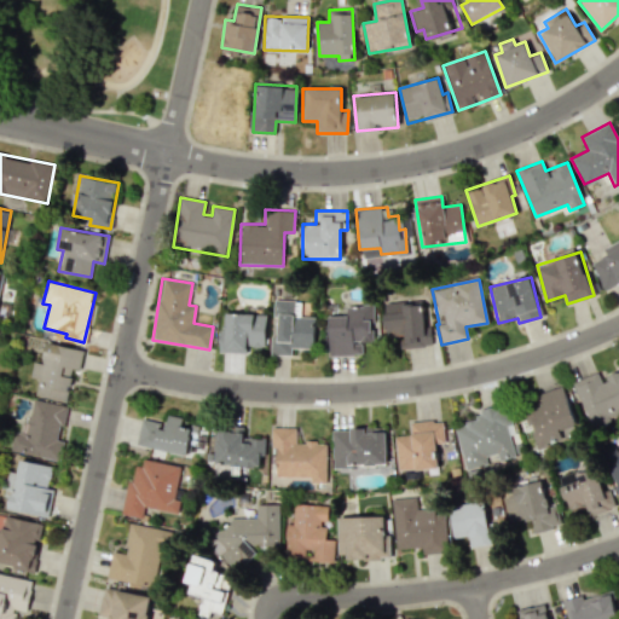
[(314,348),(314,317),(295,317),(295,300),(275,300),(273,318),(275,318),(273,354),(291,356),(291,348),(314,348)]
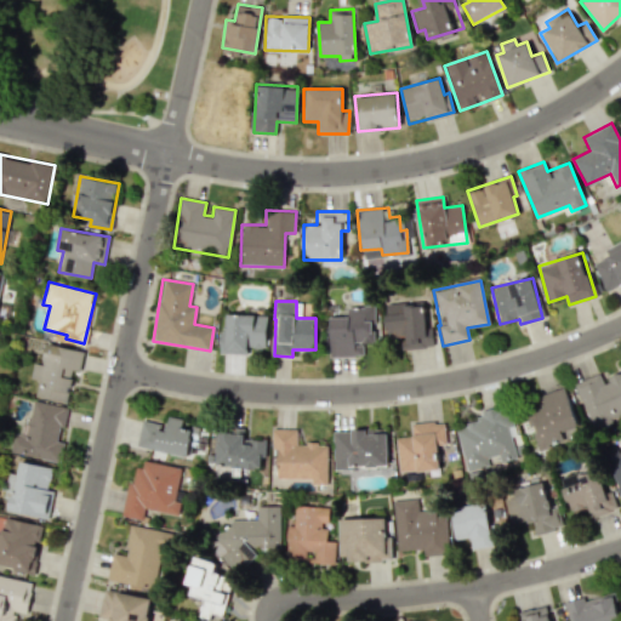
[(422,302),(385,306),(388,339),(400,337),(402,349),(432,347),(431,326),(425,326),(422,302)]
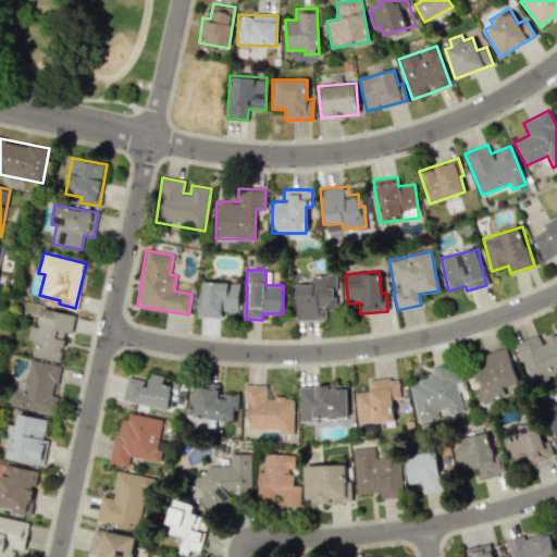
[(296,320),(326,319),(325,307),(336,307),(335,274),(311,275),(312,284),(295,284),(296,320)]
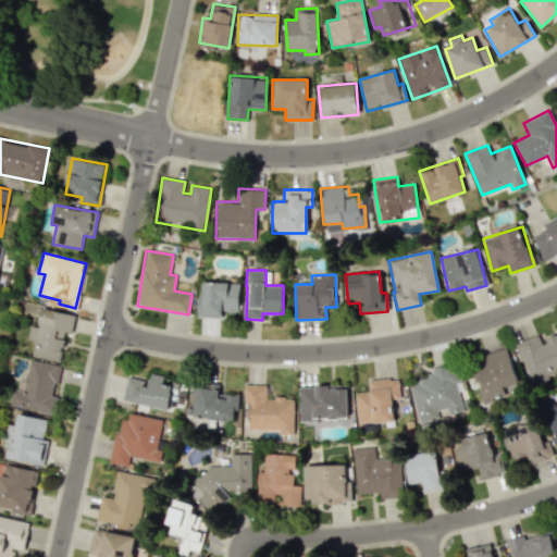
[(199,316),(222,317),(222,311),(238,312),(239,283),(200,281),(199,316)]
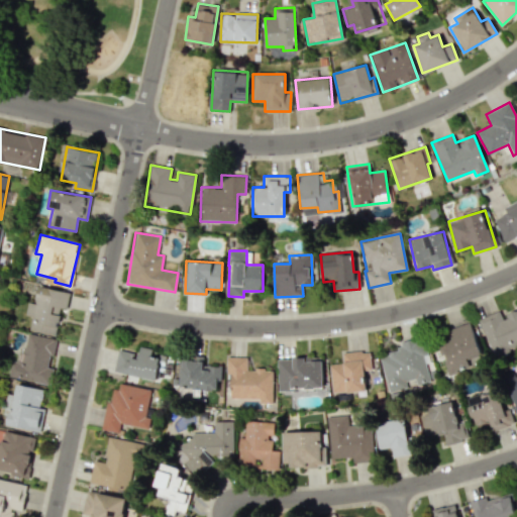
[(70,292),(38,286),(35,303),(27,302),(25,315),(31,316),(28,329),(56,334),(61,308),(67,309),(70,292)]
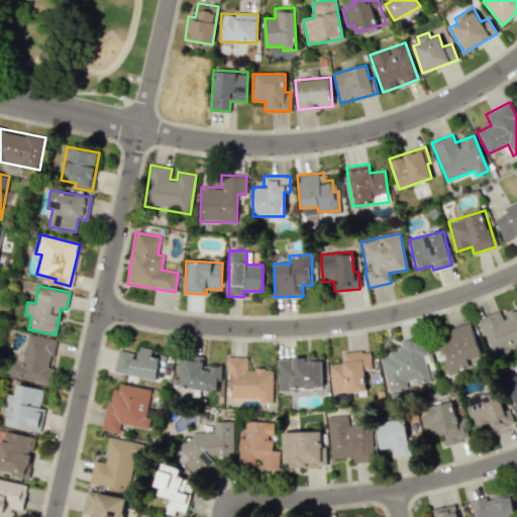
[(493,358),(516,351),(513,341),(516,340),(516,314),(516,311),(501,316),(499,311),(479,318),(493,358)]
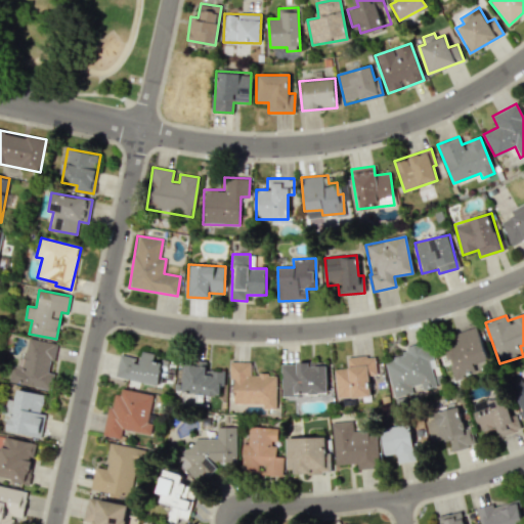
[(455,333),(457,341),(442,345),(452,380),(477,372),(474,363),(486,359),(476,326),(455,333)]
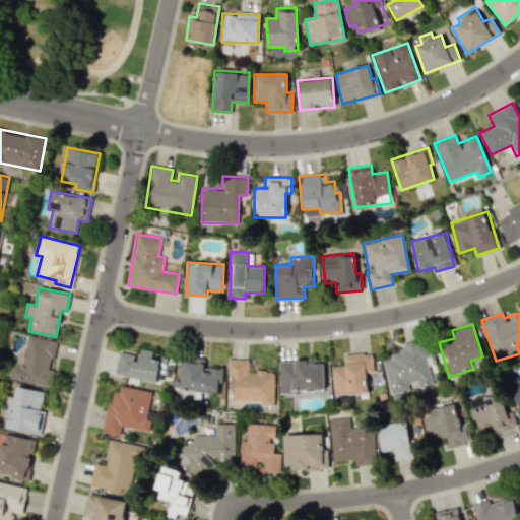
[(55,341),(27,335),(23,354),(17,353),(15,365),(11,364),(8,379),(46,386),(55,341)]
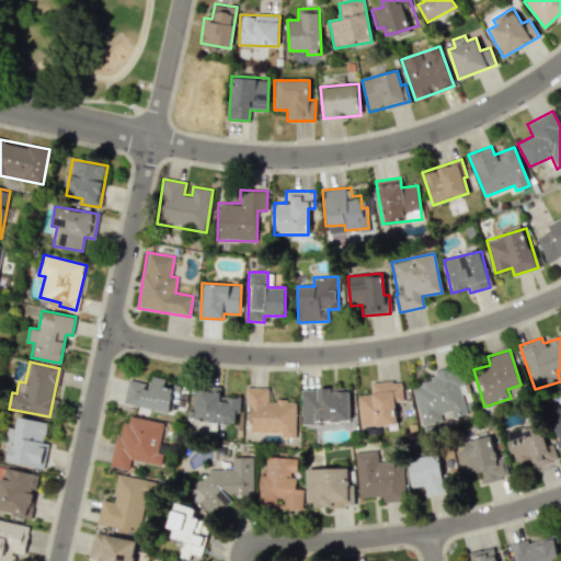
[(411,386),(421,425),(441,421),(439,413),(449,411),(450,418),(466,414),(459,386),(461,385),(457,365),(432,371),(434,380),(411,386)]
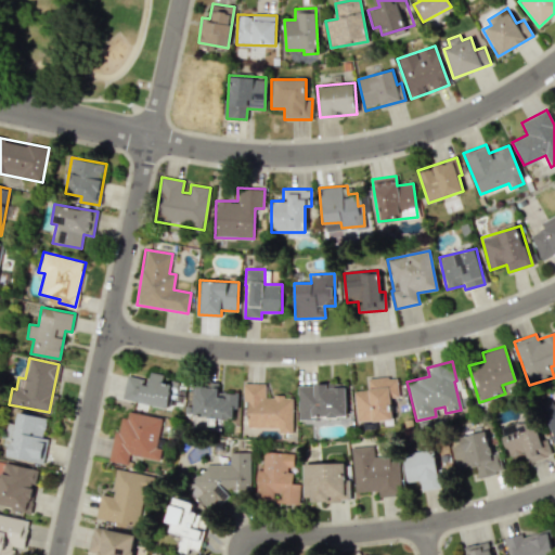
[(121,399),(167,409),(170,395),(175,396),(178,383),(164,381),(165,375),(150,372),(149,379),(127,375),(121,399)]
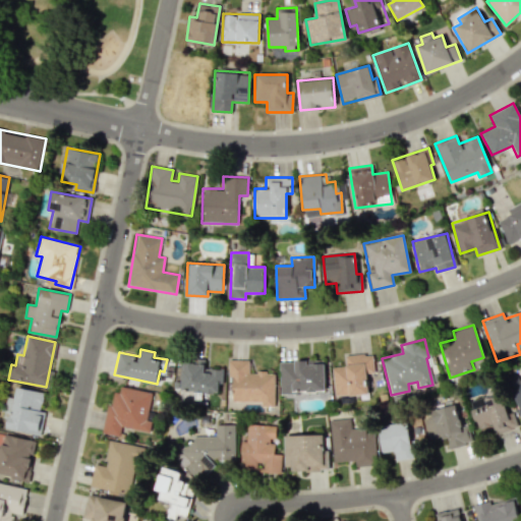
[(334,396),(367,394),(366,372),(373,372),(372,354),(345,355),(346,365),(333,366),(334,396)]
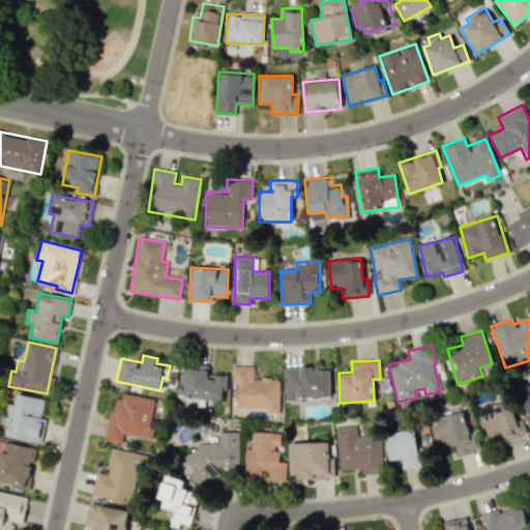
[(222,399),(222,390),(227,391),(227,375),(208,374),(208,364),(185,363),(184,398),(222,399)]
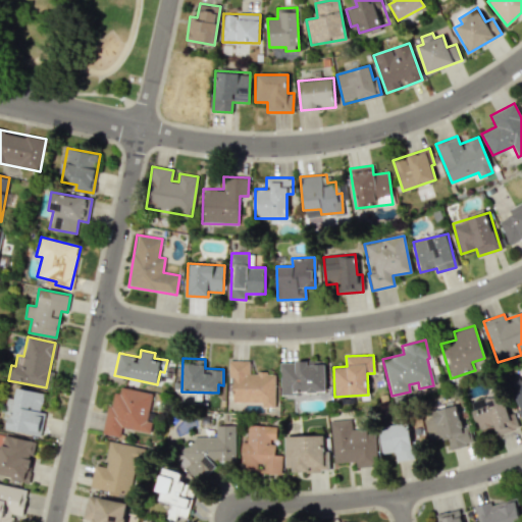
[(232,402),(262,403),(262,407),(274,408),(275,373),(249,372),(250,361),(228,360),(228,377),(233,377),(232,402)]
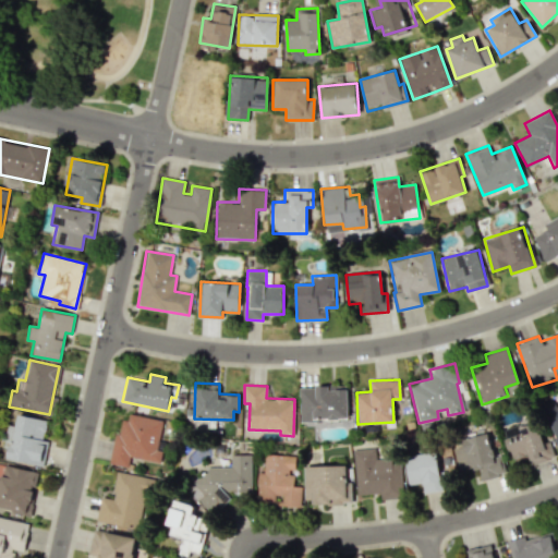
[(299,387),(300,422),(349,421),(348,385),(299,387)]
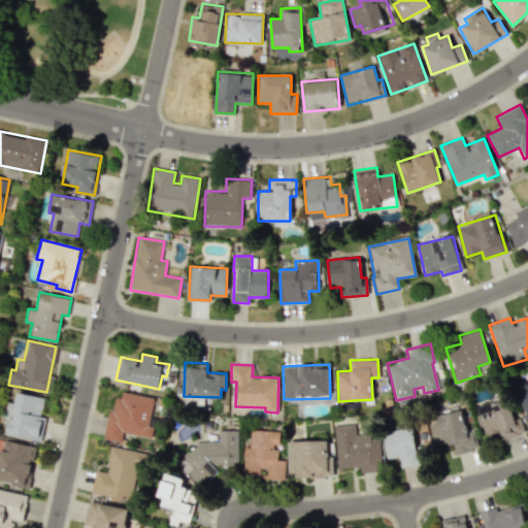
[(154,396),(114,390),(106,439),(121,441),(122,432),(152,436),(154,426),(150,425),(154,396)]
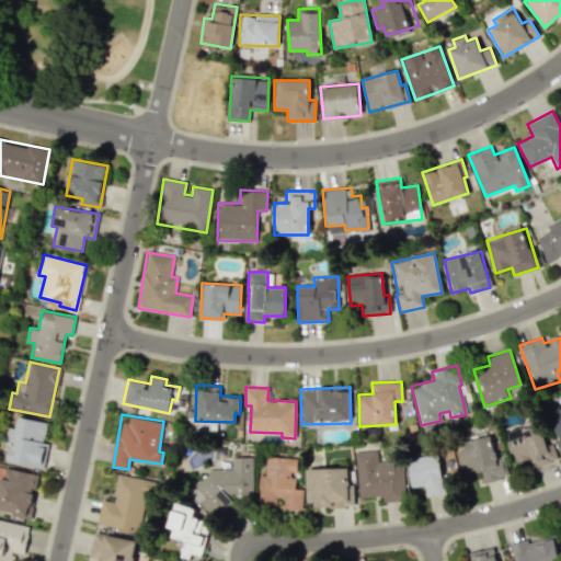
[(7,461),(42,468),(46,445),(43,444),(47,422),(15,416),(7,461)]
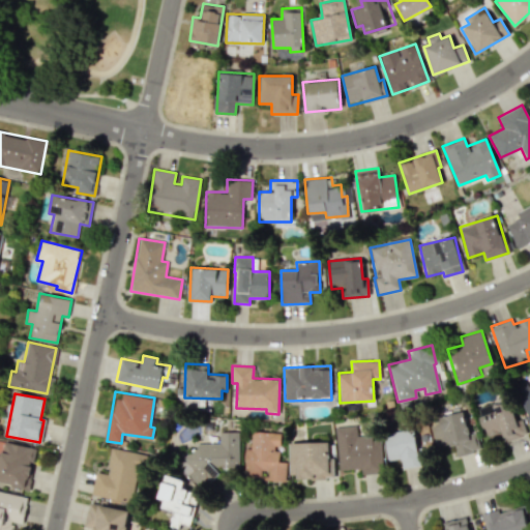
[(504,441),(526,435),(522,419),(516,421),(509,400),(477,408),(486,437),(502,432),(504,441)]
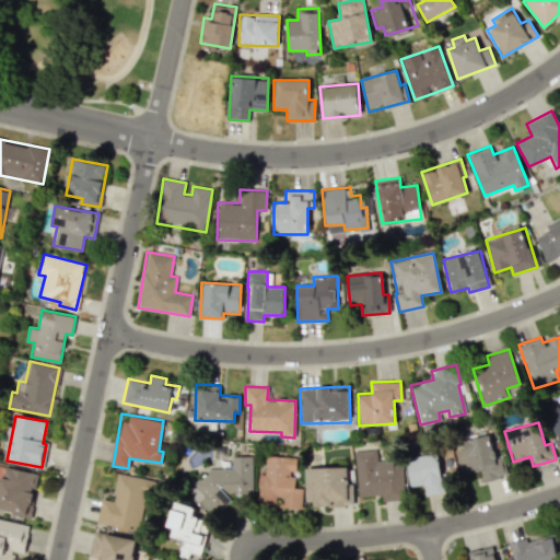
[(463,467),(476,463),(481,482),(508,475),(502,457),(497,458),(488,431),(464,439),(466,447),(458,450),(463,467)]
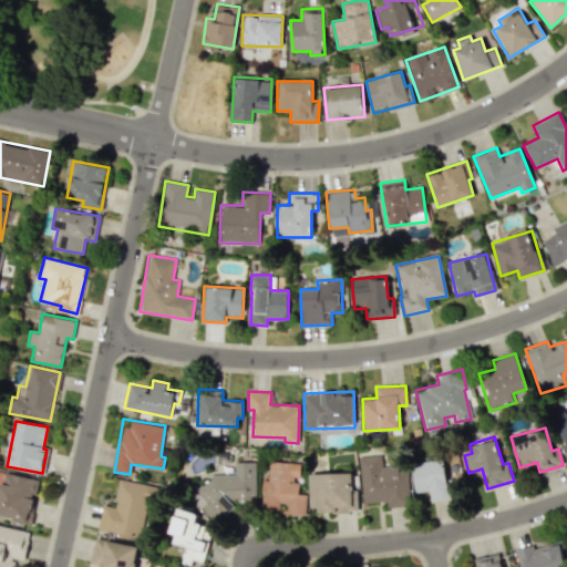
[(361,505),(409,502),(406,465),(381,467),(380,455),(359,456),(361,505)]
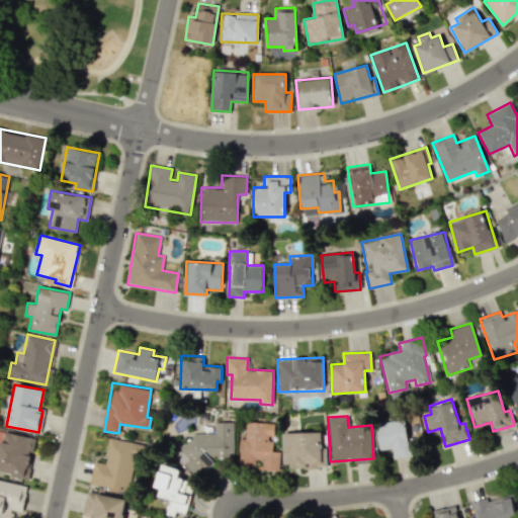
[(393,458),(411,455),(406,419),(375,424),(378,450),(392,448),(393,458)]
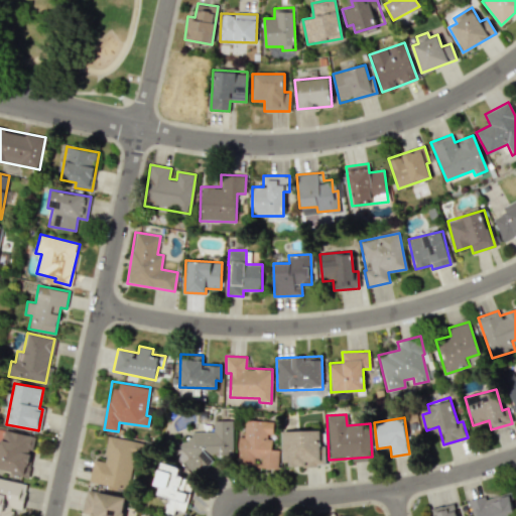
[(214,420),(214,431),(188,431),(188,442),(176,442),(176,460),(190,461),(190,464),(233,464),(233,420),(214,420)]
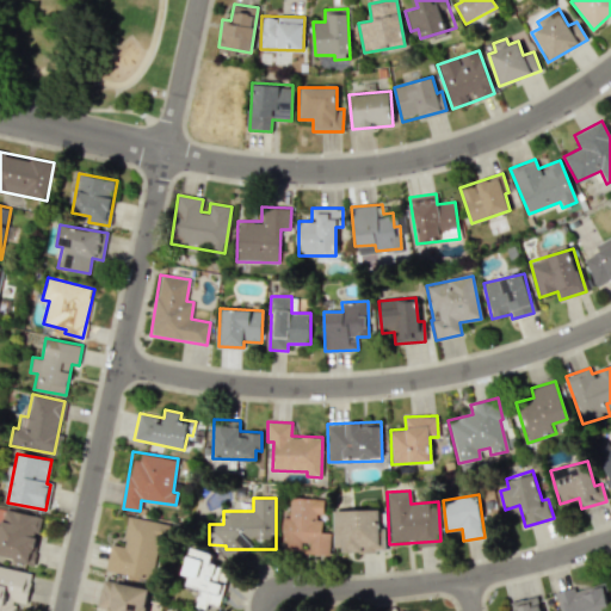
[(282,550),(301,551),(301,542),(309,543),(309,554),(328,554),(329,532),(322,532),(322,517),(323,517),(323,499),(290,498),(289,517),(283,517),(282,550)]
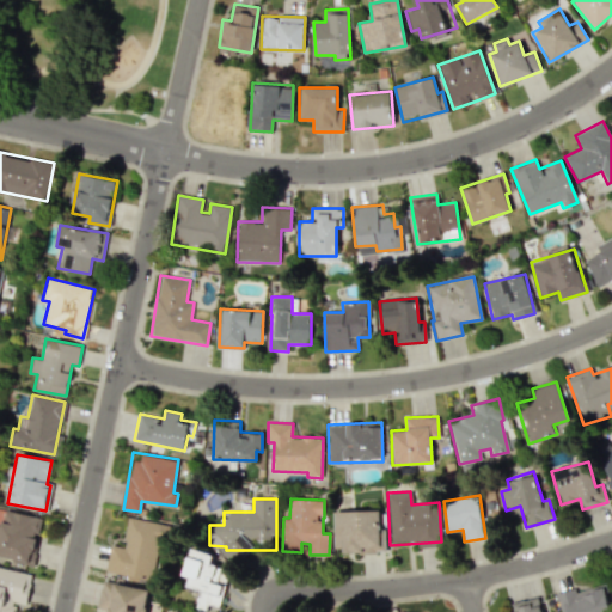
[(42,516),(2,509),(0,521),(0,558),(34,564),(42,516)]
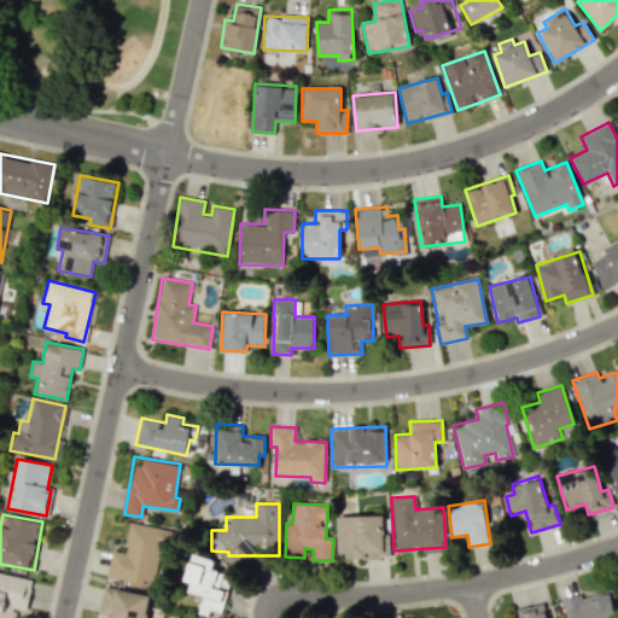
[(388,558),(386,516),(337,517),(338,558),(388,558)]
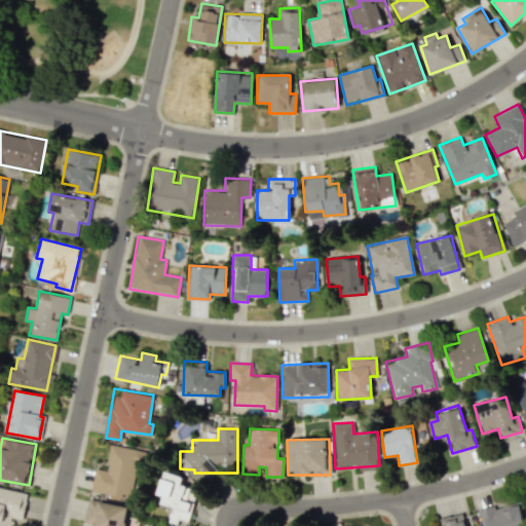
[(90,491),(133,499),(142,450),(110,444),(105,470),(95,467),(90,491)]
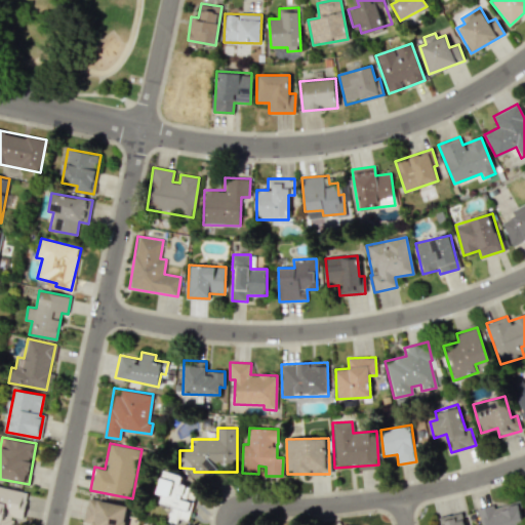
[(184,476),(166,470),(155,501),(171,507),(167,522),(175,524),(177,517),(188,521),(198,489),(180,484),(184,476)]
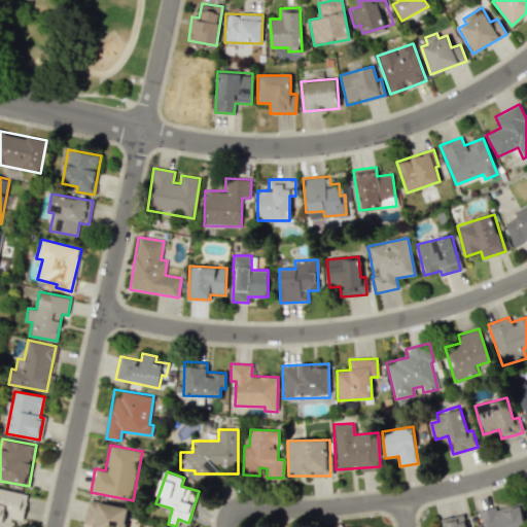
[(27,493),(0,488),(0,526),(10,526),(12,519),(23,520),(27,493)]
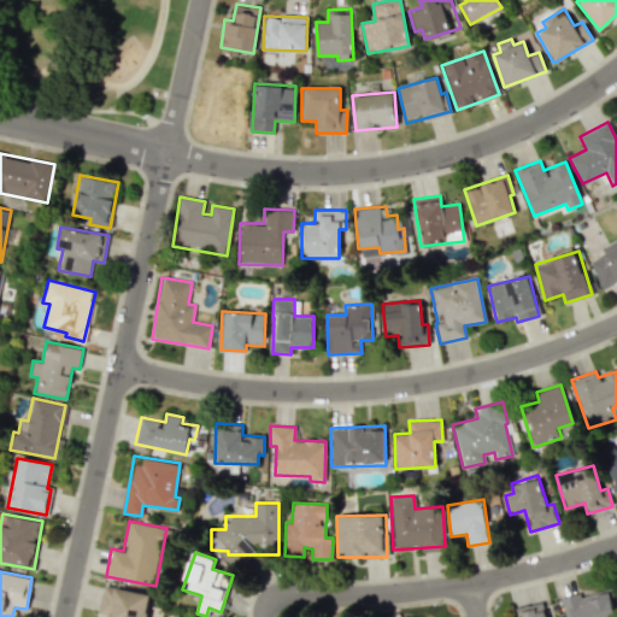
[(146,616),(151,594),(103,585),(97,616),(146,616)]
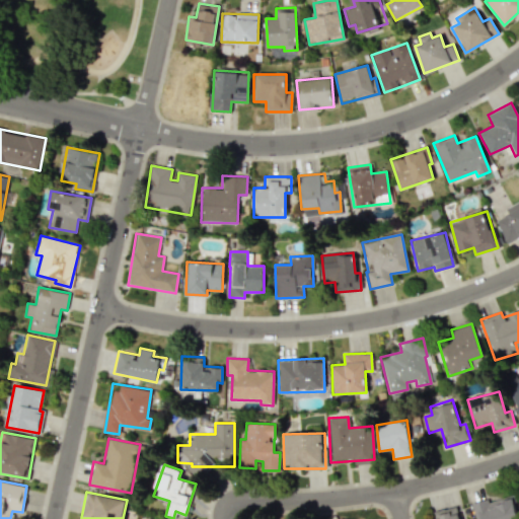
[(471,504),(476,518),(518,518),(512,495),(488,503),(487,499),(471,504)]
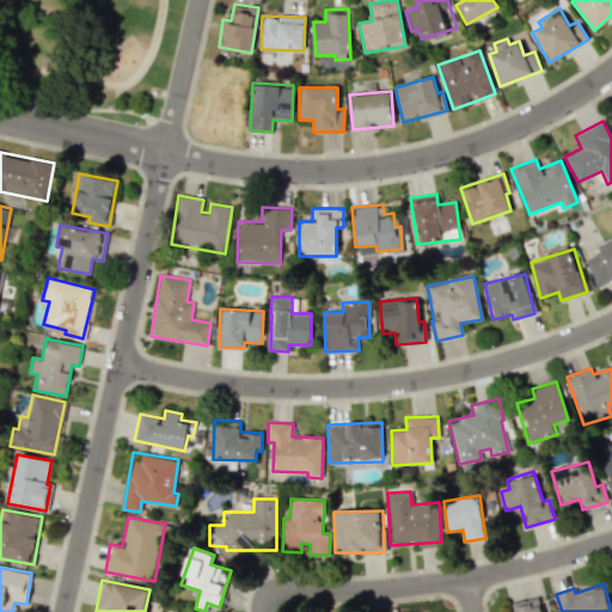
[(543,611),(539,597),(512,604),(513,611),(543,611)]
